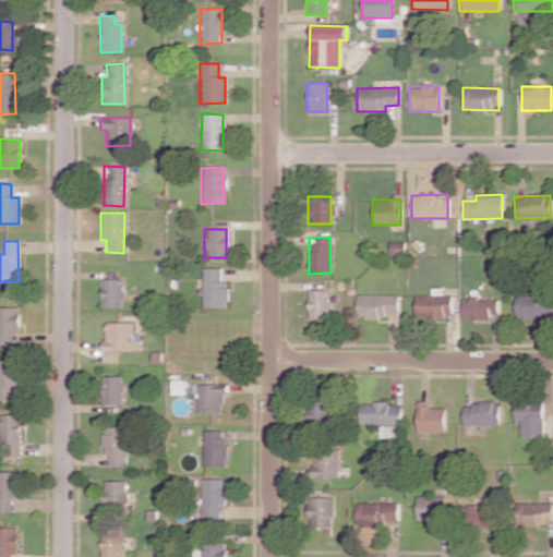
[(223,268),(201,268),(200,309),(221,309),(223,268)]
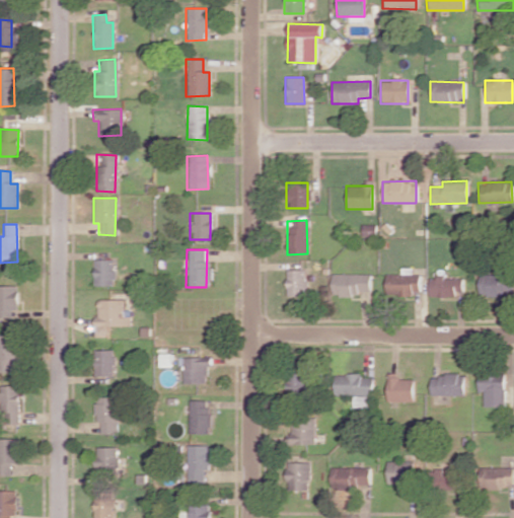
[(112,286),(113,260),(92,260),(92,286),(112,286)]
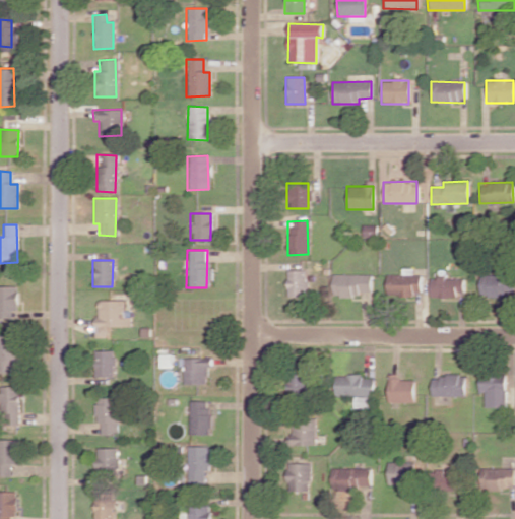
[(285,297),(305,298),(305,271),(285,271),(285,297)]
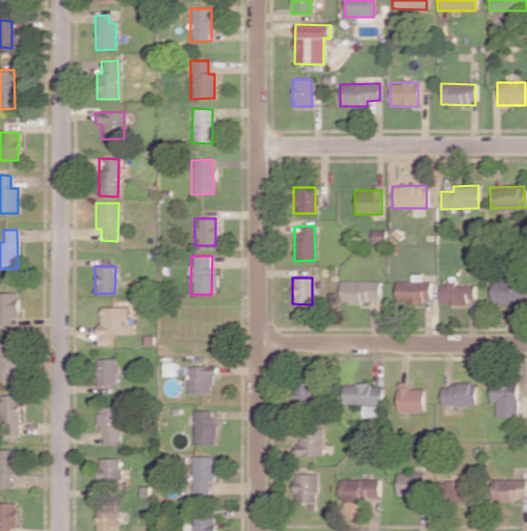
[(377,301),(377,281),(338,282),(339,302),(377,301)]
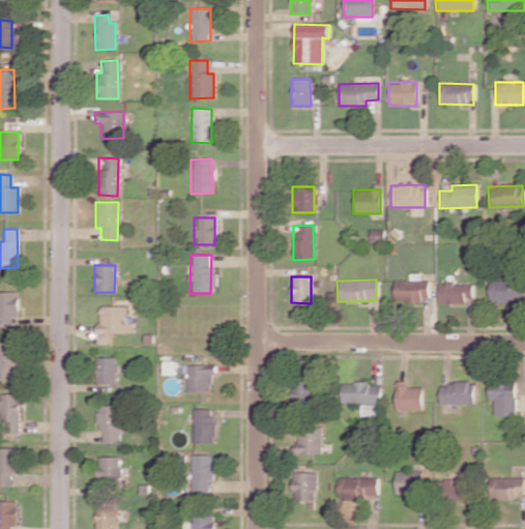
[(410,281),(392,280),(391,300),(426,301),(427,281),(410,280),(410,281)]
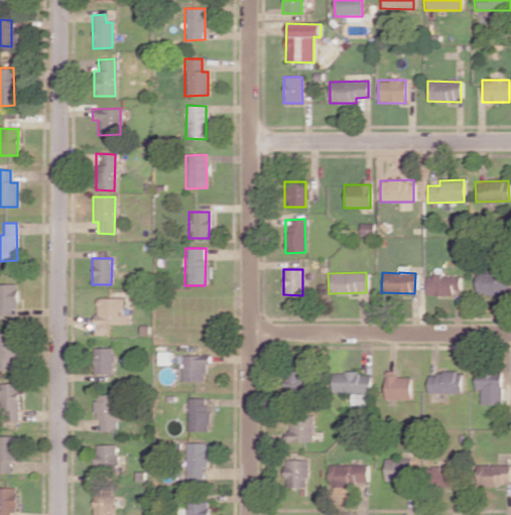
[(507,294),(507,273),(474,273),(474,295),(507,294)]
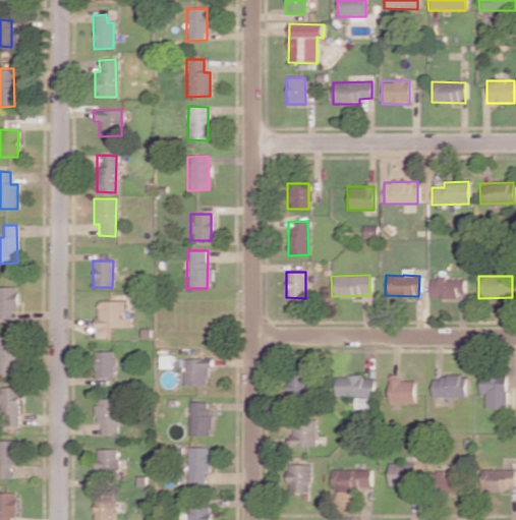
[(428,297),(462,297),(462,279),(428,279),(428,297)]
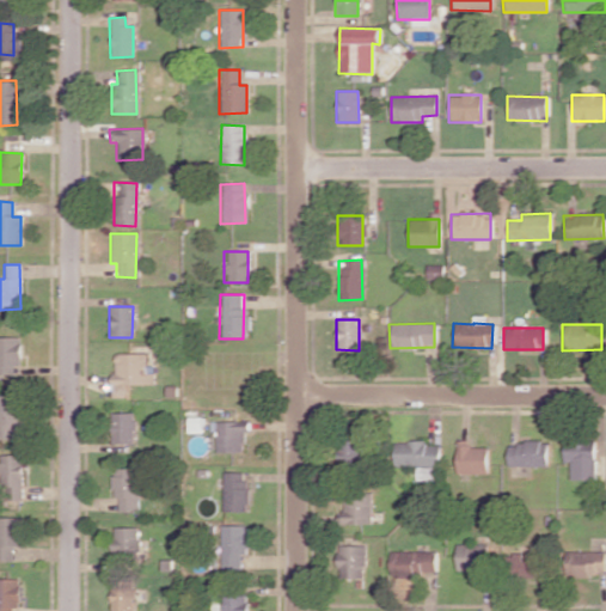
[(18,337),(0,337),(0,374),(12,376),(13,366),(18,366),(18,337)]
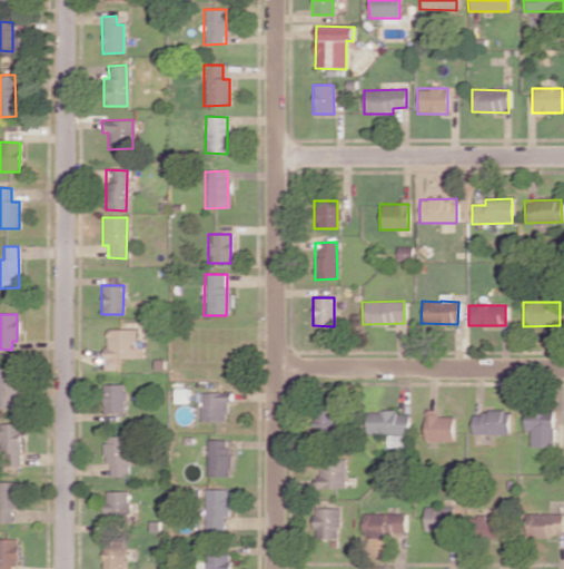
[(140,359),(140,341),(132,341),(132,330),(102,330),(102,371),(117,371),(116,359),(140,359)]
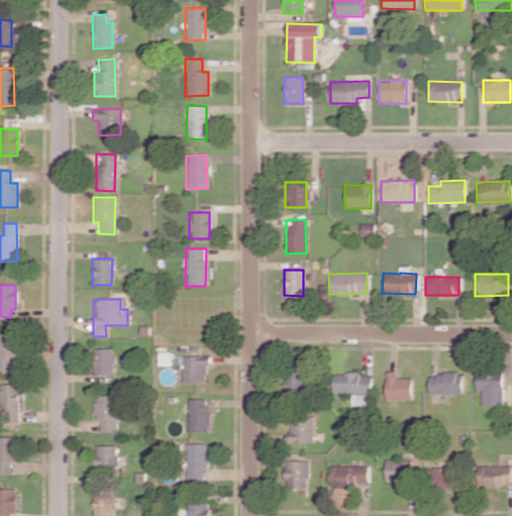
[(0,371),(15,371),(14,333),(0,333),(0,371)]
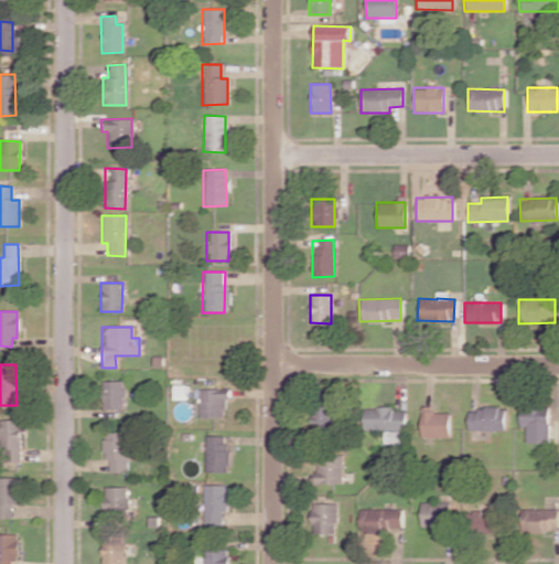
[(121,381),(100,382),(100,410),(121,410),(121,381)]
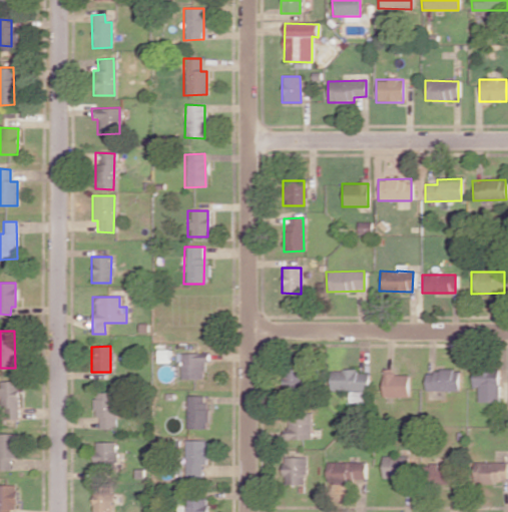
[(178,379),(201,379),(201,364),(205,364),(205,353),(173,354),(173,362),(178,362),(178,379)]
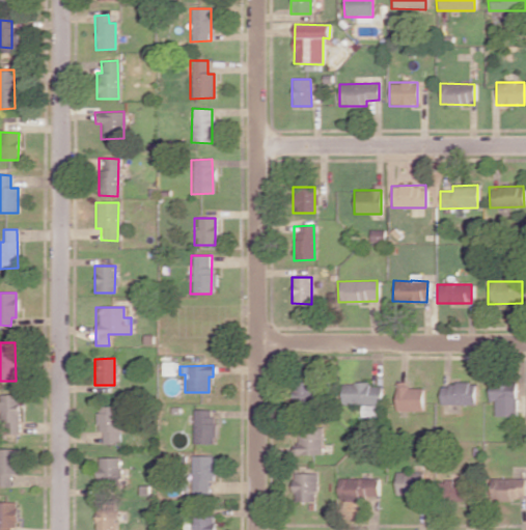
[(394,411),(421,412),(421,389),(407,389),(407,381),(395,381),(394,411)]
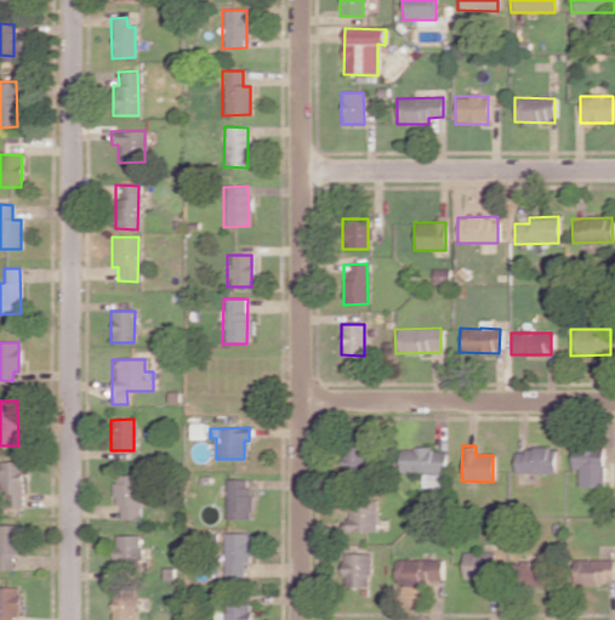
[(364,448),(340,447),(340,475),(363,475),(364,448)]
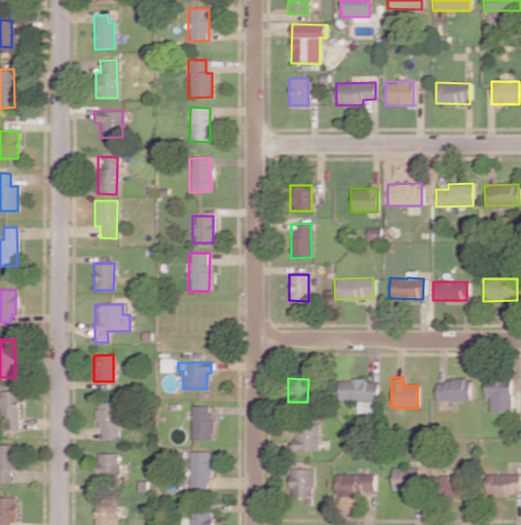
[(337,402),(357,402),(356,413),(375,413),(376,383),(365,383),(365,380),(337,379),(337,402)]
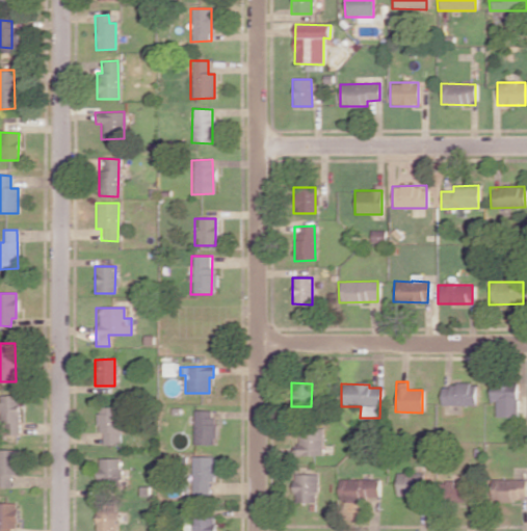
[(494,417),(515,417),(515,383),(489,383),(489,402),(494,402),(494,417)]
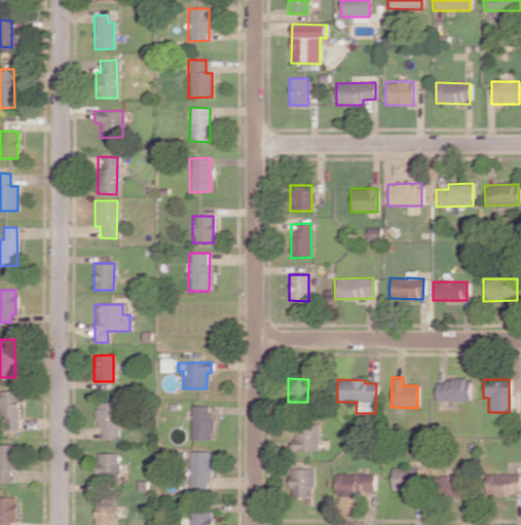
[(435,402),(469,401),(469,380),(435,380),(435,402)]
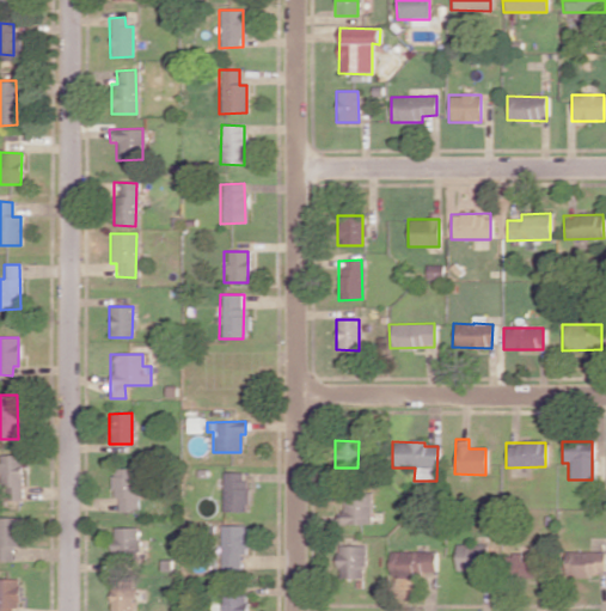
[(20,501),(19,456),(0,456),(0,501),(20,501)]
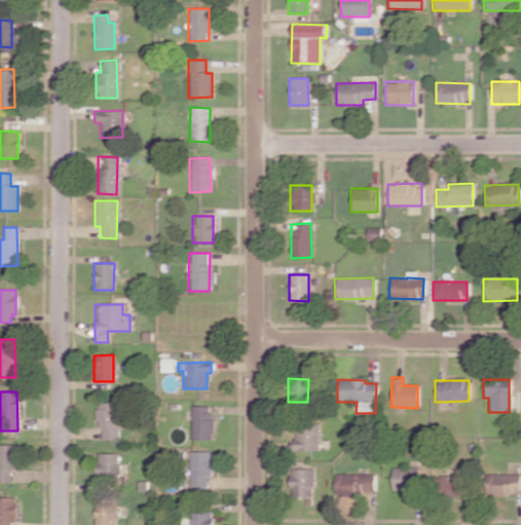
[(115,440),(116,403),(95,403),(94,427),(100,427),(99,440),(115,440)]
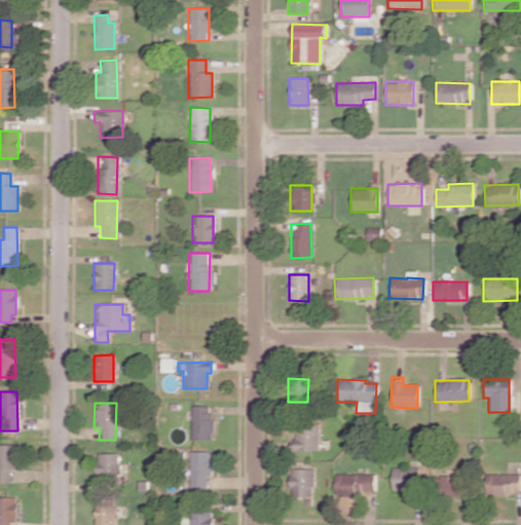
[(189,440),(210,440),(210,406),(188,406),(189,440)]
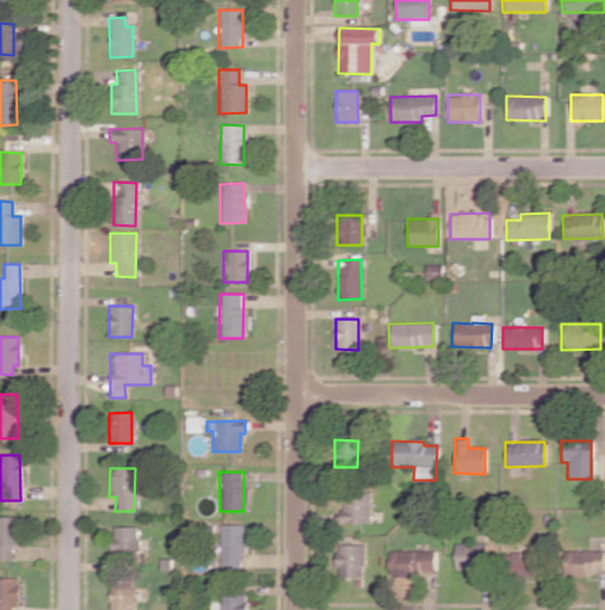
[(369,523),(368,497),(341,497),(343,511),(335,511),(335,524),(369,523)]
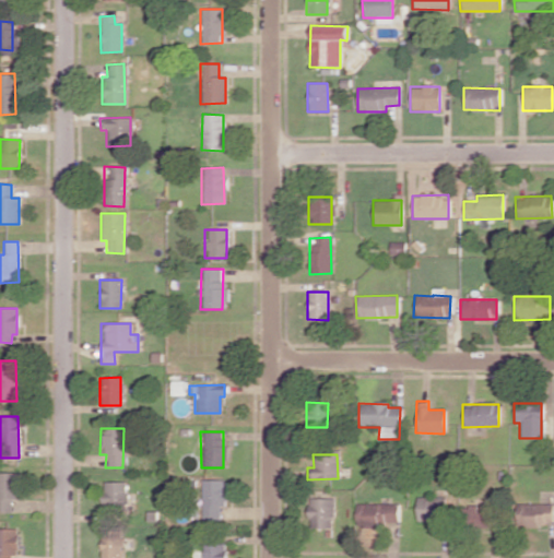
[(0,512),(11,512),(10,499),(18,499),(16,473),(0,473),(0,512)]
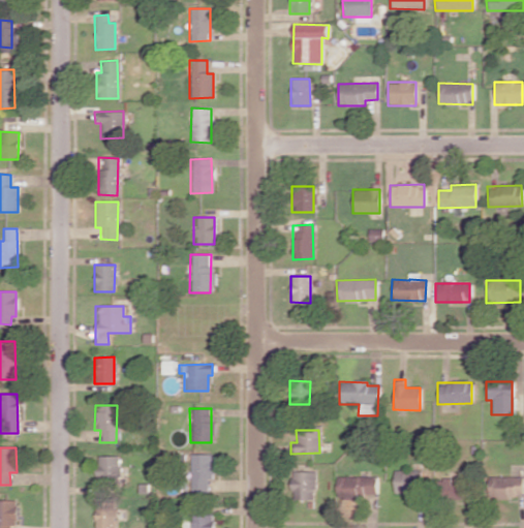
[(211,455),(188,454),(188,492),(206,492),(206,479),(211,479),(211,455)]
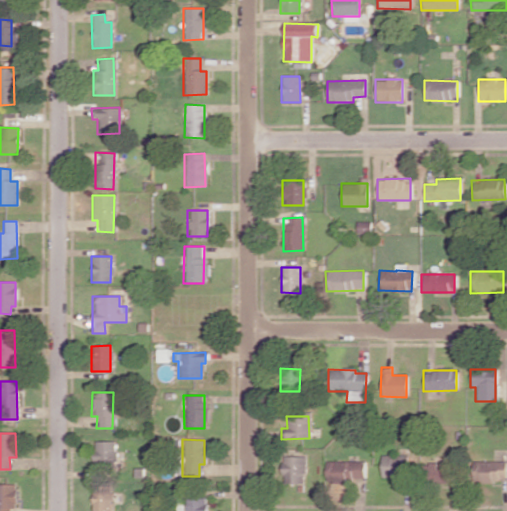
[(114,441),(92,441),(92,463),(114,464),(114,441)]
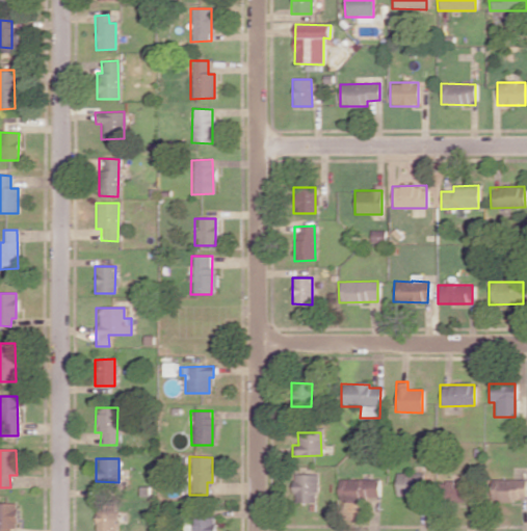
[(421,496),(421,473),(395,474),(395,496),(421,496)]
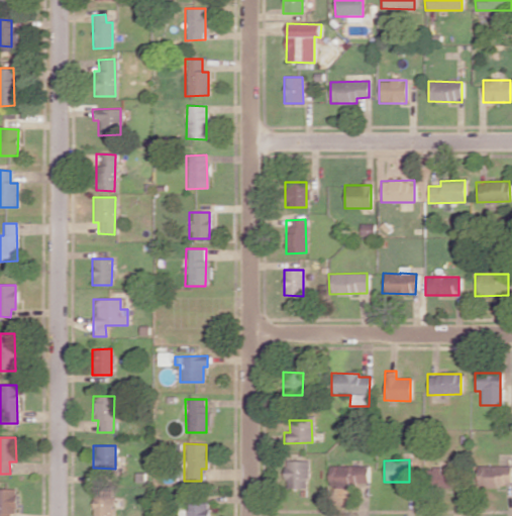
[(307,461),(284,460),(283,489),(306,489),(307,461)]
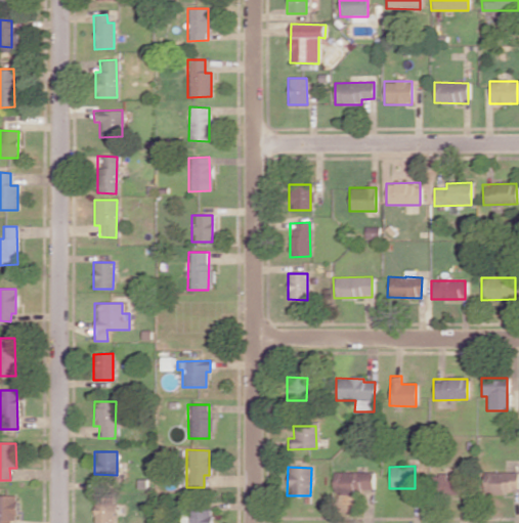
[(333,492),(360,492),(360,489),(372,489),(372,473),(333,472),(333,492)]
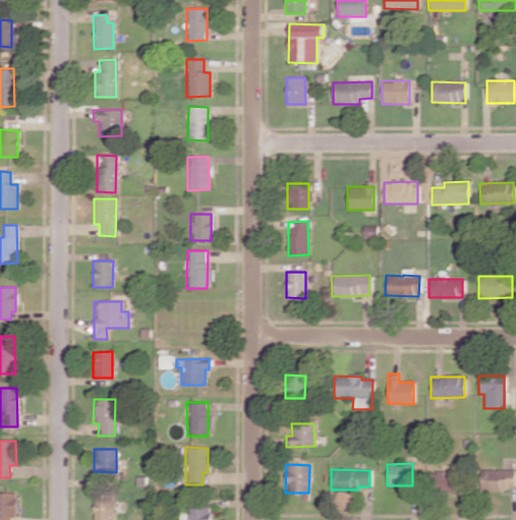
[(455,492),(455,470),(434,471),(435,493),(455,492)]
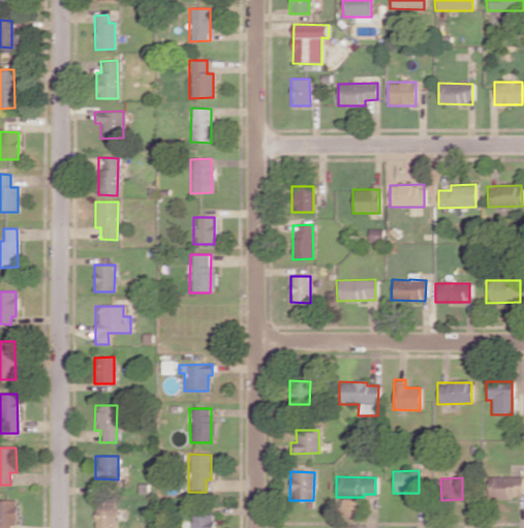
[(521,498),(521,477),(487,477),(487,498),(521,498)]
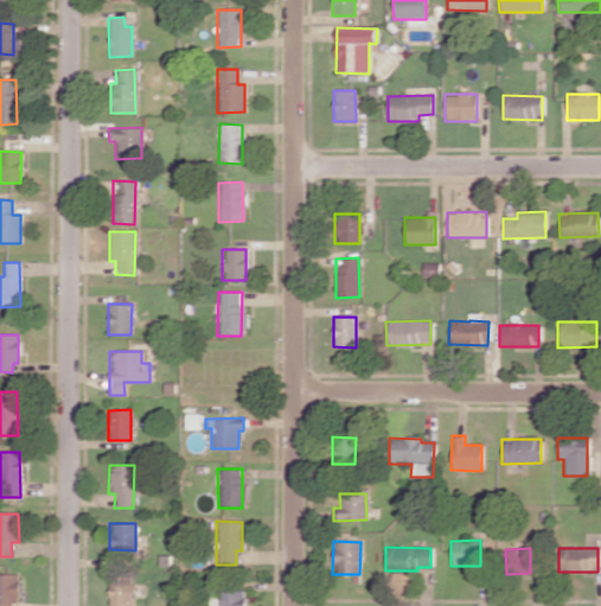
[(10,605),(11,601),(18,601),(18,574),(0,574),(0,605),(10,605)]
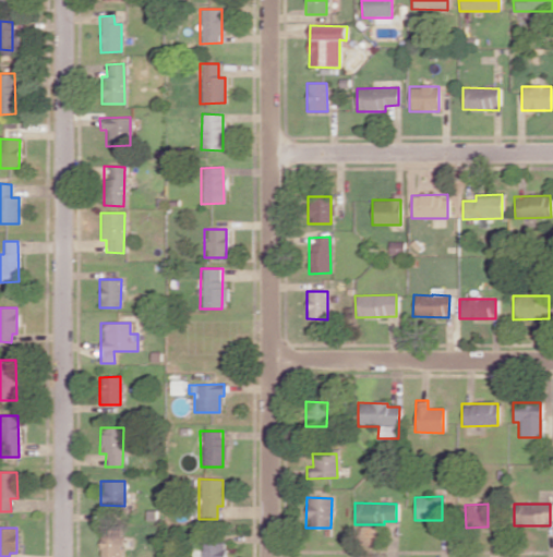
[(120,556),(120,530),(98,531),(98,556),(120,556)]
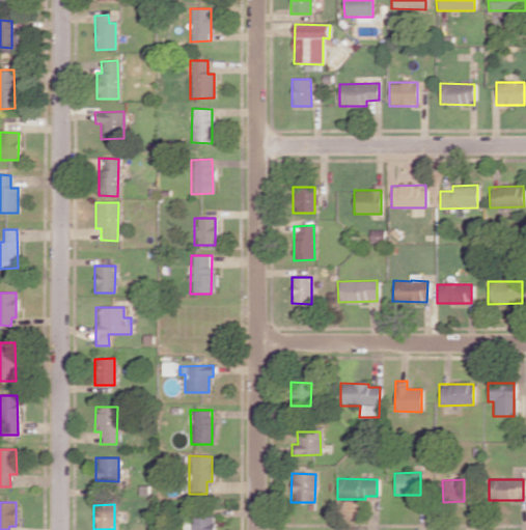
[(212,529),(213,517),(191,517),(191,524),(181,524),(181,529),(212,529)]
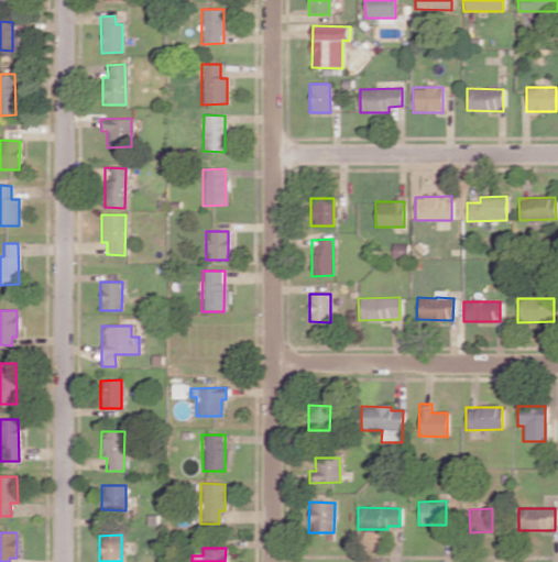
All buildings are outlined.
